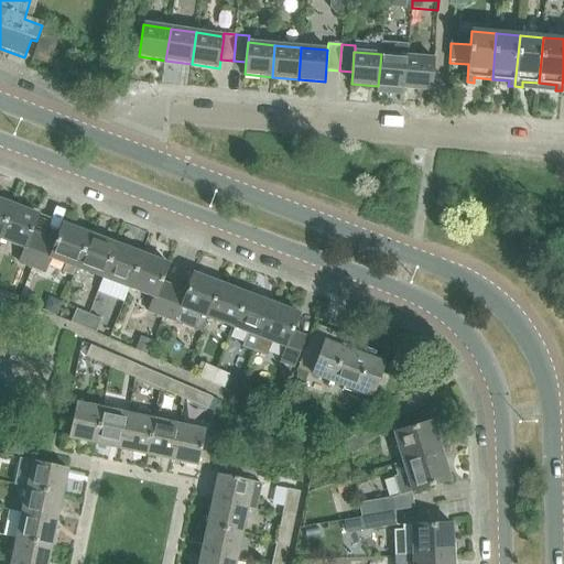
[(404,89),(408,57),(381,54),(378,86),(404,89)]
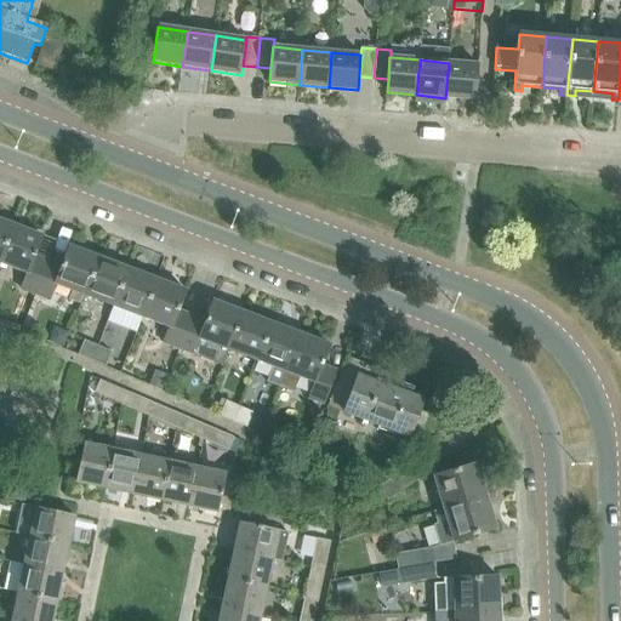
[(476,101),(478,66),(449,63),(445,98),(476,101)]
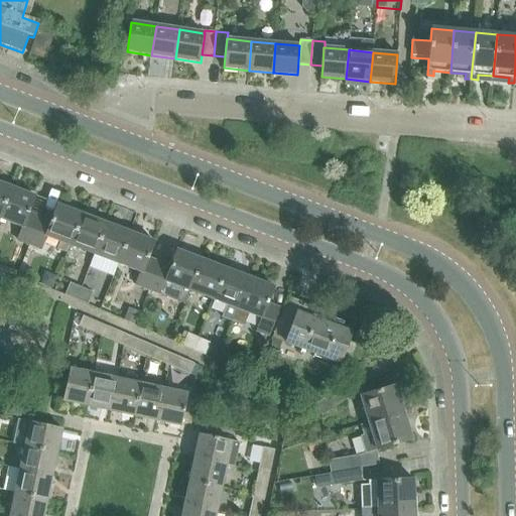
[(0,215),(11,187),(0,182),(0,215)]
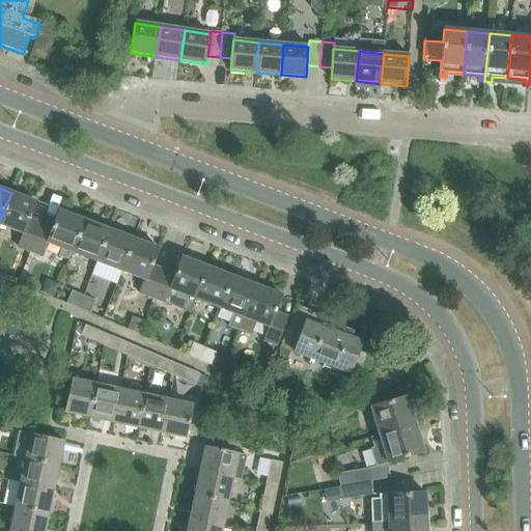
[(0,221),(0,225),(24,234),(29,220),(36,202),(11,193),(0,221)]
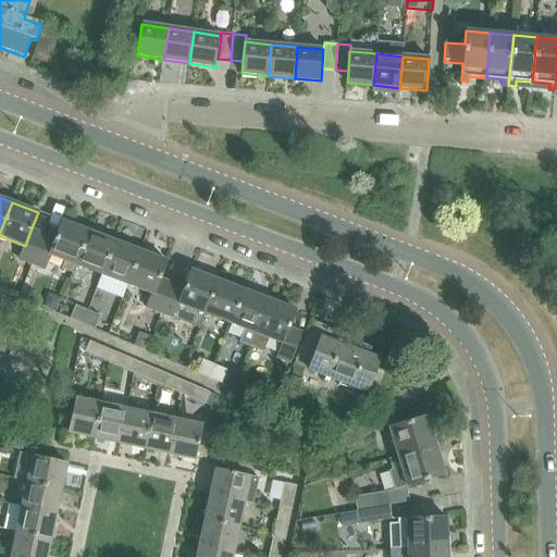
[(62,221),(56,239),(49,256),(50,256),(64,261),(61,268),(73,273),(76,265),(89,232),(62,221)]
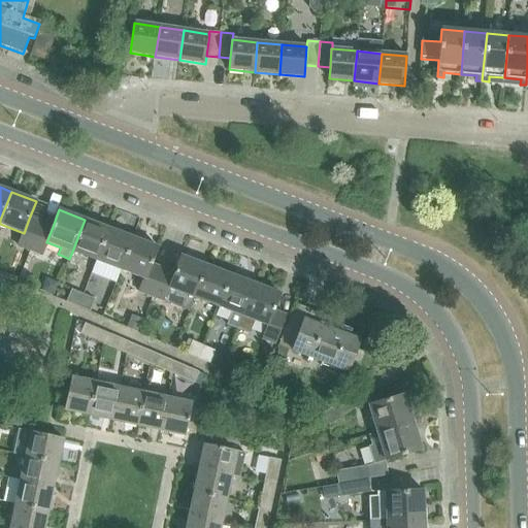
[(41,223),(29,219),(24,233),(19,245),(30,251),(41,223)]
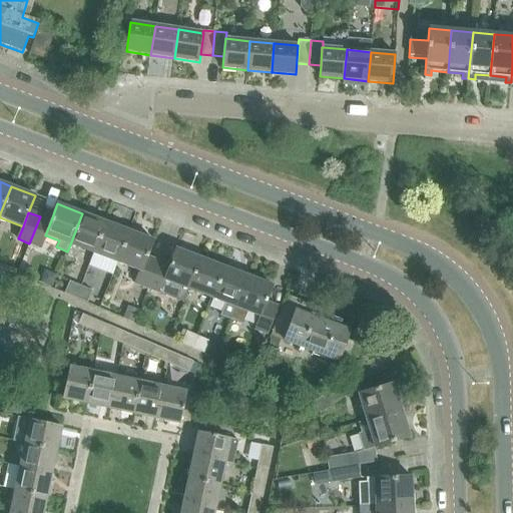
[(70,244),(93,253),(105,222),(82,213),(70,244)]
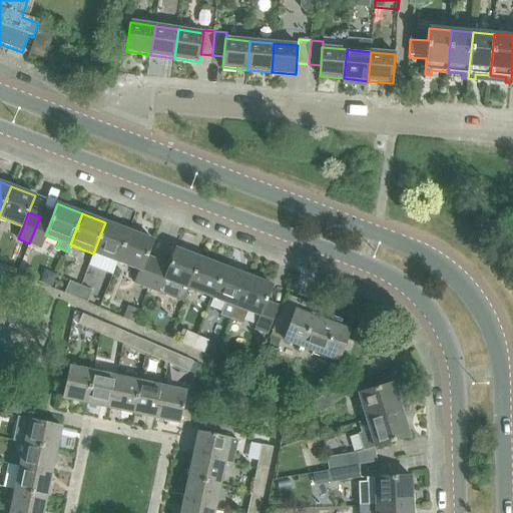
[(51,220),(40,216),(29,243),(41,247),(46,235),(45,235),(51,220)]
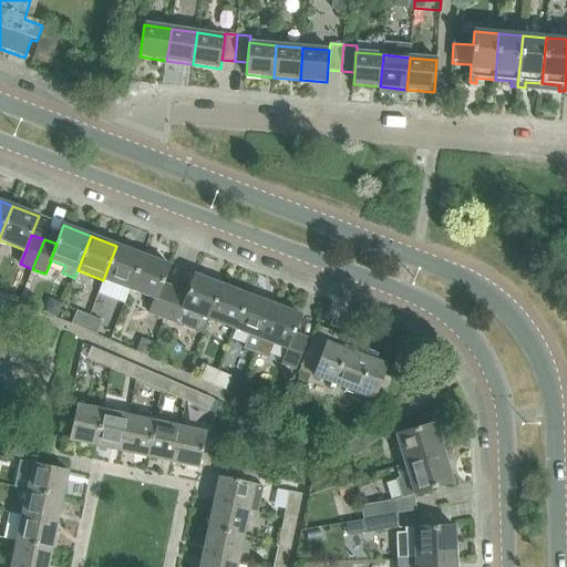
[(103,280),(130,290),(143,256),(116,246),(103,280)]
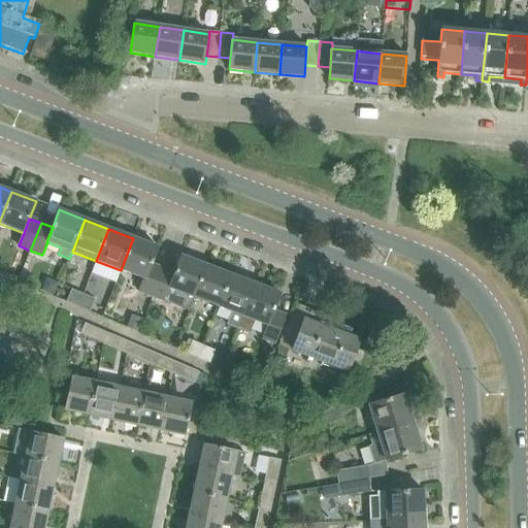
[(121,270),(145,279),(146,279),(152,265),(158,248),(133,238),(121,270)]
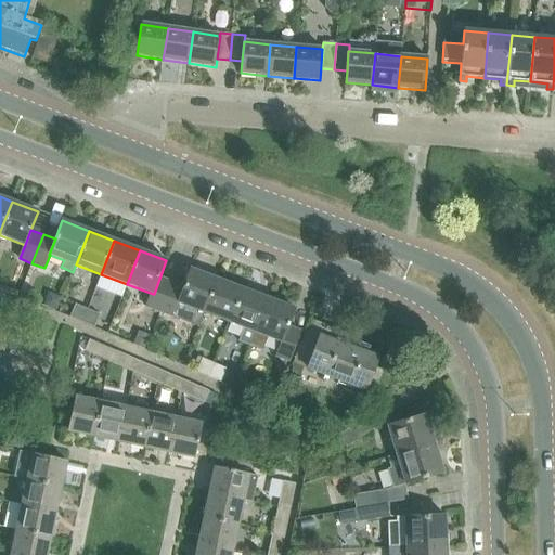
[(191,269),(184,287),(178,302),(178,304),(192,308),(188,321),(199,325),(204,313),(217,280),(191,269)]
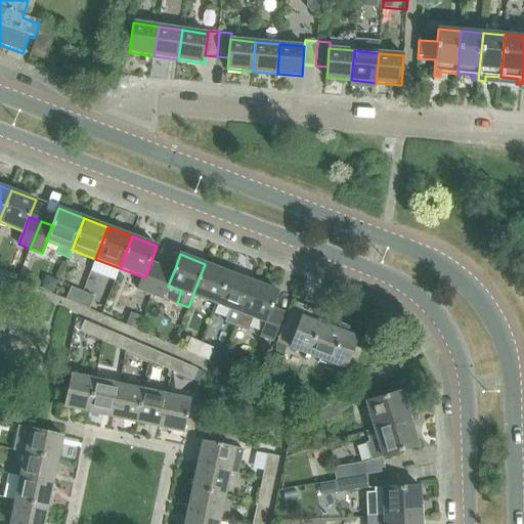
[(162,267),(150,263),(145,277),(144,277),(140,290),(151,295),(162,267)]
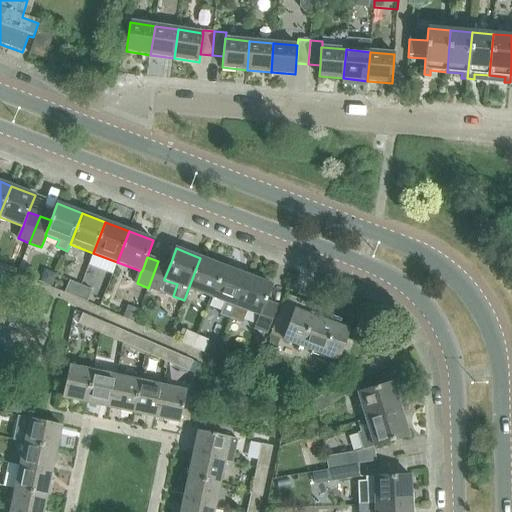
[(188,289),(212,298),(224,267),(200,258),(188,289)]
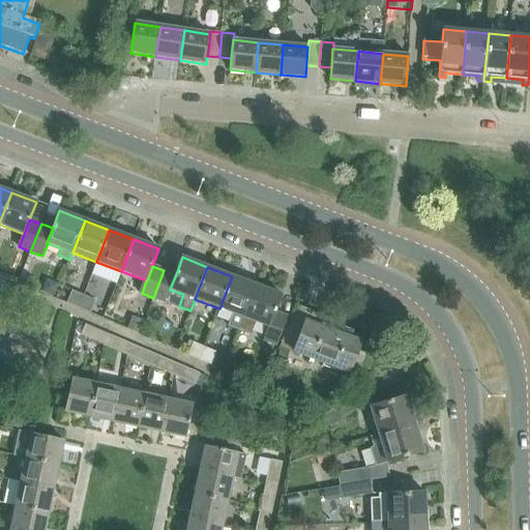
[(176,274),(164,270),(153,298),(166,302),(170,290),(170,289),(176,274)]
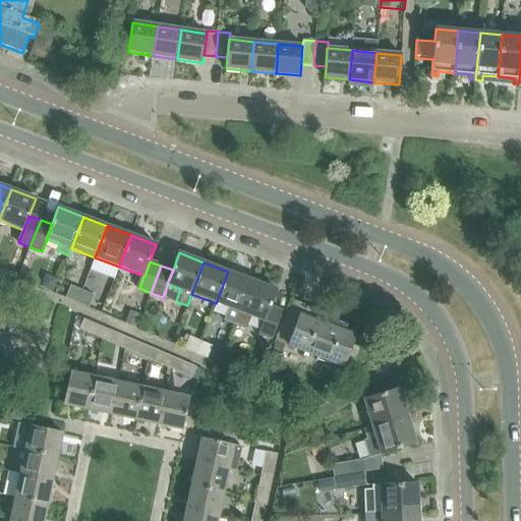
[(224,320),(236,324),(252,281),(228,272),(216,303),(229,307),(224,320)]
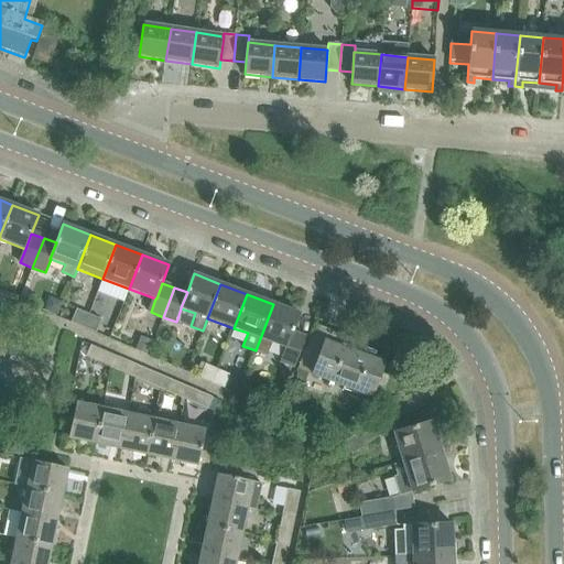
[(273,304),(256,350),(268,355),(272,343),(286,348),(293,333),(300,314),(273,304)]
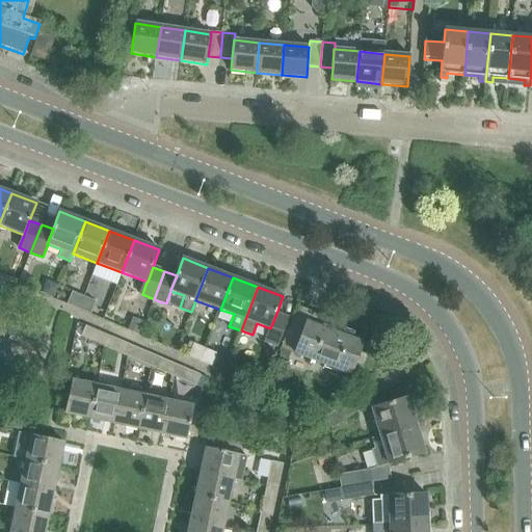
[(68,304),(79,310),(84,297),(73,292),(68,304)]
